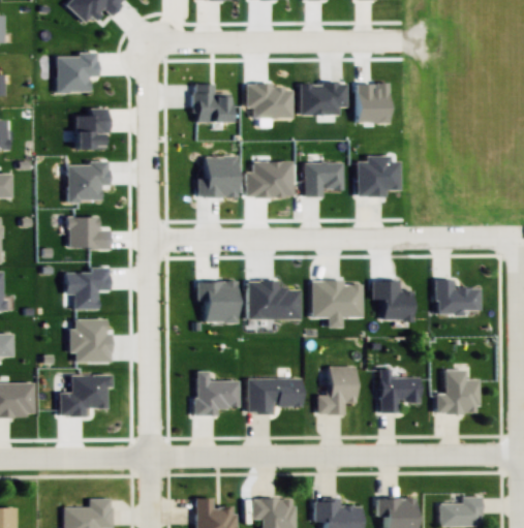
[(356,366),(330,366),(330,394),(318,394),(318,413),(345,413),(345,401),(356,401),(356,366)]
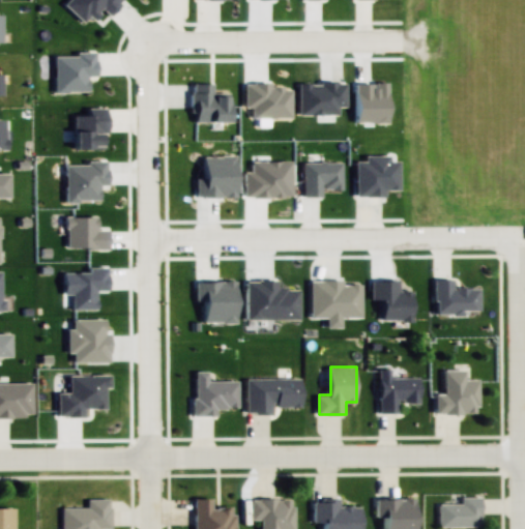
[(392,377),(392,370),(382,370),(382,413),(400,413),(400,401),(421,401),(421,377),(392,377)]
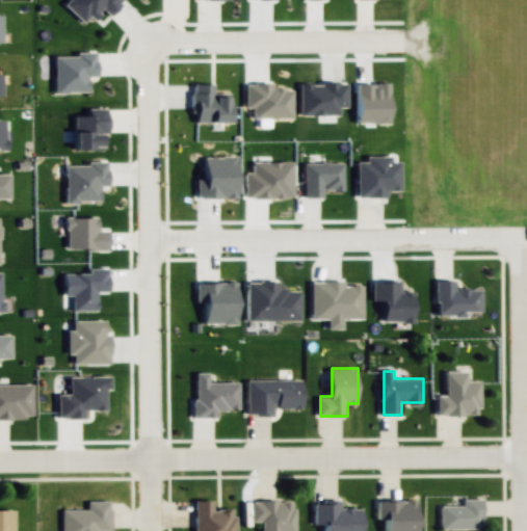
[(482,380),(469,380),(469,371),(449,371),(449,395),(440,395),(440,415),(482,415),(482,380)]
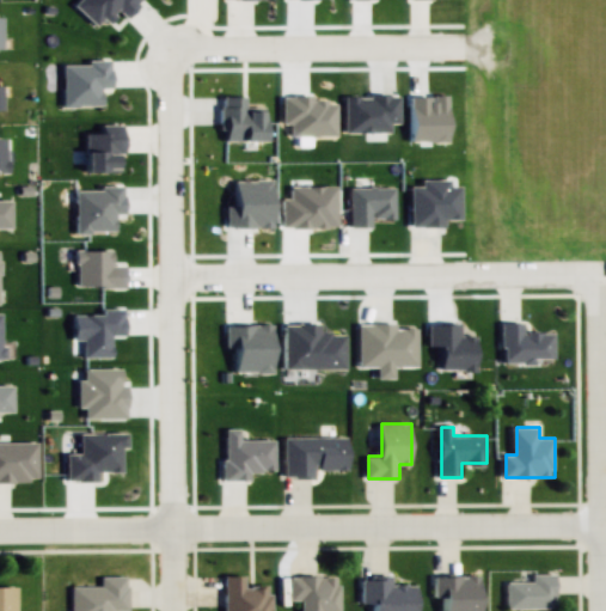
[(287,437),(287,477),(316,477),(316,469),(349,469),(349,435),(287,437)]
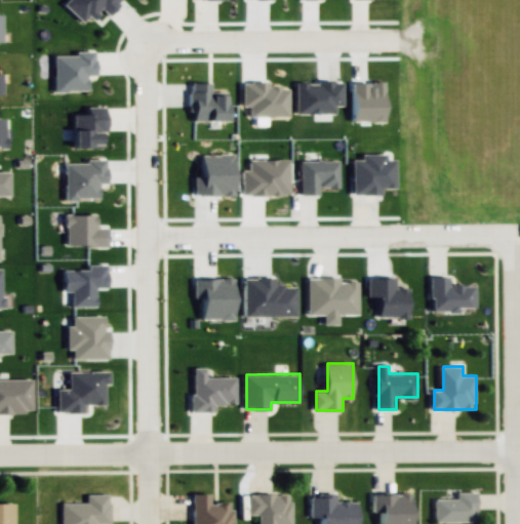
[(479,491),(460,491),(460,498),(438,498),(438,522),(479,522),(479,491)]
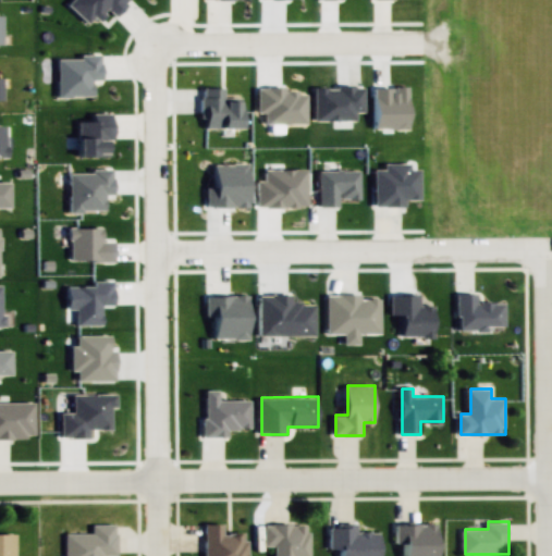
[(206,555),(249,555),(249,533),(225,534),(225,523),(206,523),(206,555)]
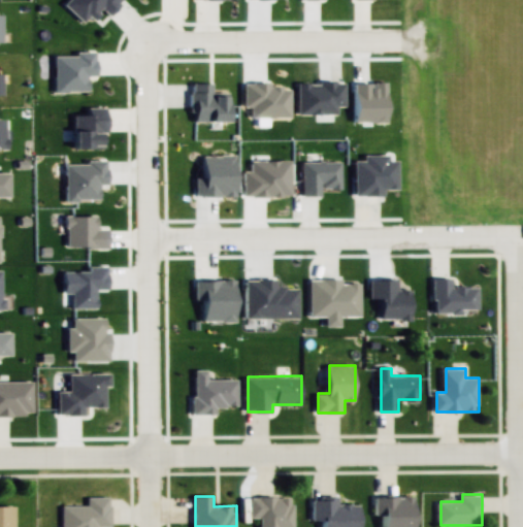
[(295,526),(295,496),(252,496),(252,518),(262,518),(262,526),(295,526)]
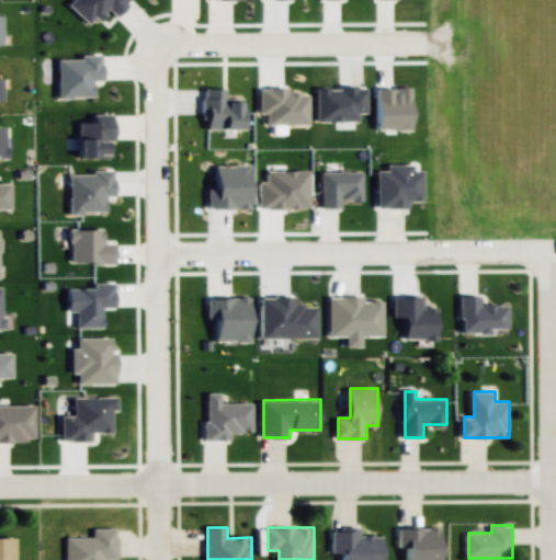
[(383,559),(383,536),(361,536),(361,527),(335,527),(335,553),(345,553),(345,559),(383,559)]
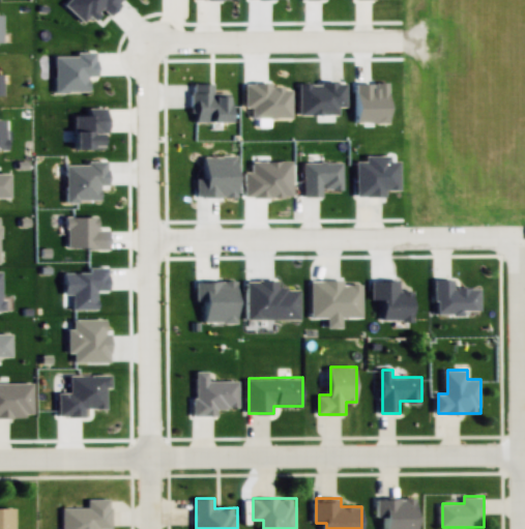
[(416,528),(416,498),(379,498),(379,518),(386,518),(385,528),(416,528)]
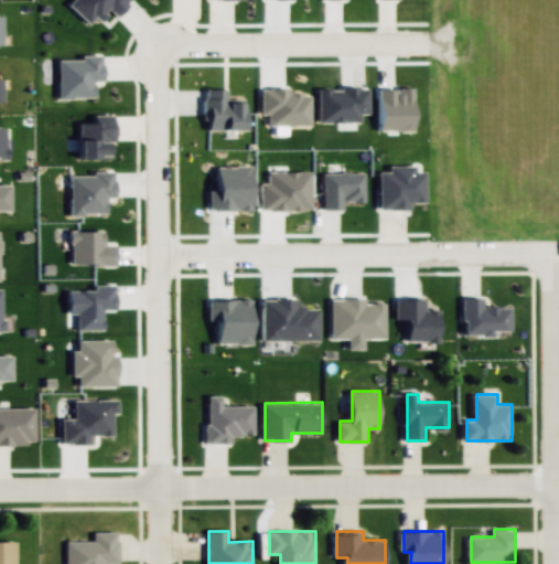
[(119,563),(120,532),(95,532),(95,542),(70,541),(68,563),(119,563)]
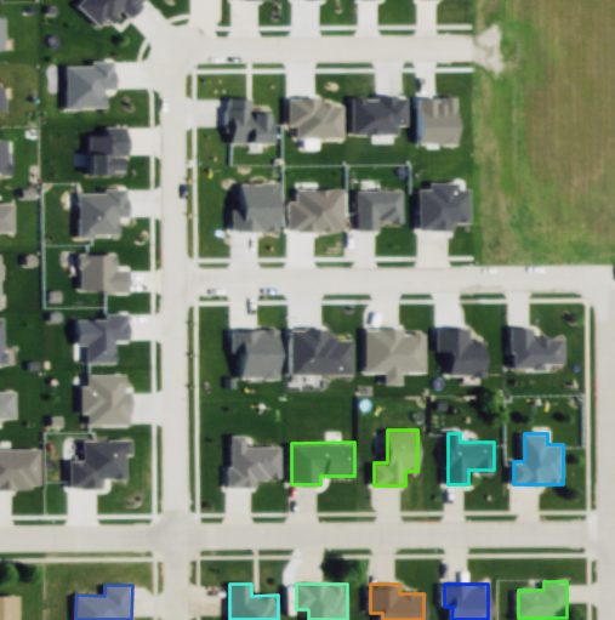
[(0,595),(0,619),(21,619),(21,596),(0,595)]
